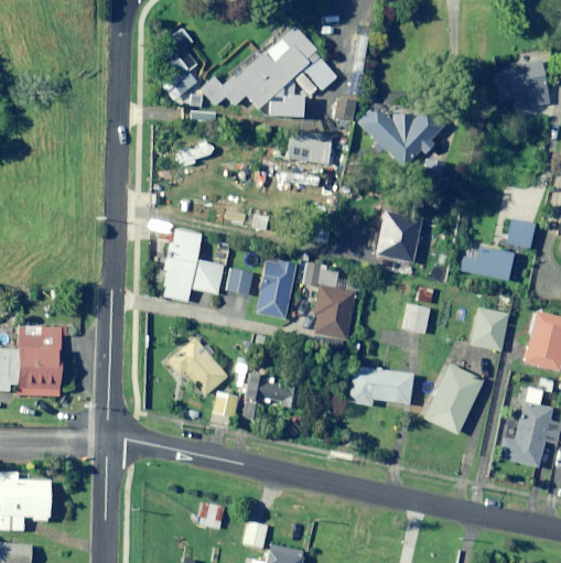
[(266,54),(263,52),(224,87),(214,76),(200,89),(215,106),(226,96),(235,106),(246,96),(265,116),(301,117),(302,93),(294,93),(294,75),(302,67),(322,89),(336,77),(316,55),(319,53),(295,26),(266,54)]
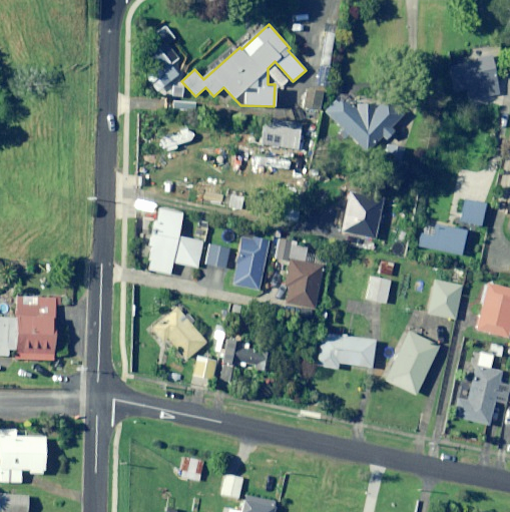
[(475,59),(474,55),(449,59),(455,92),(468,89),(470,100),(499,94),(492,56),(475,59)]
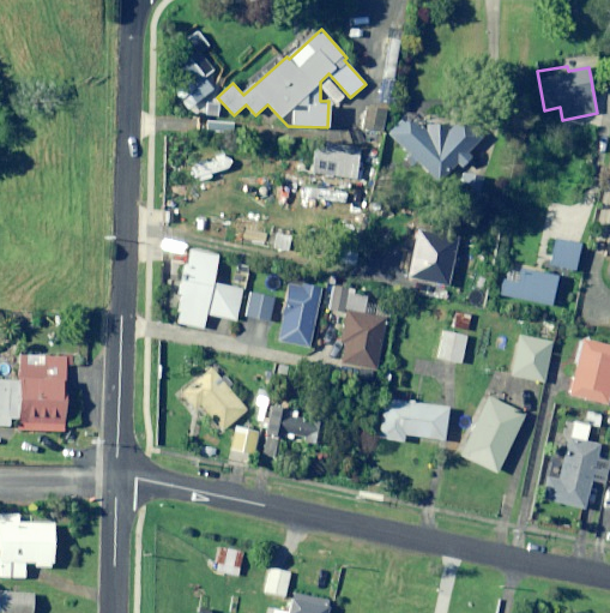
[(439,182),(461,160),(476,144),(466,134),(451,149),(412,110),(390,134),(411,156),(408,160),(412,166),(417,161),(439,182)]
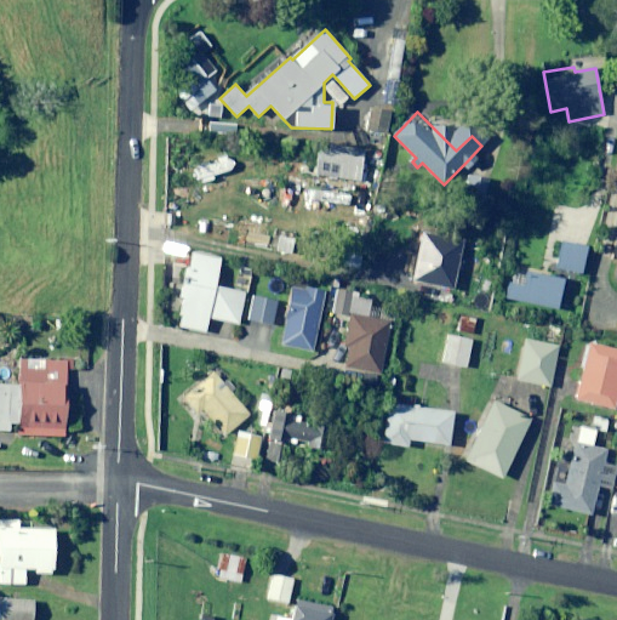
[(363,149),(319,144),(315,175),(359,180),(363,149)]
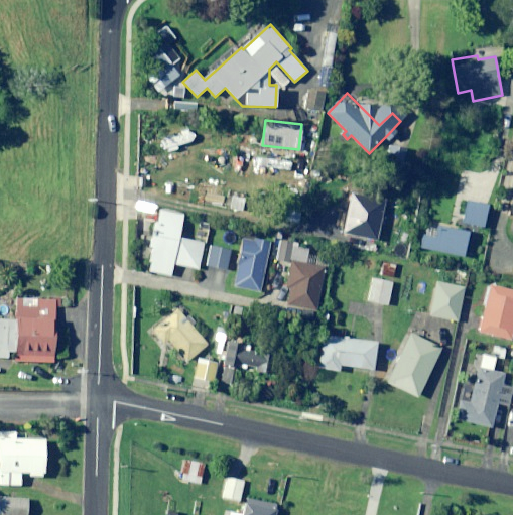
[(405,148),(390,146),(389,163),(403,164),(405,148)]
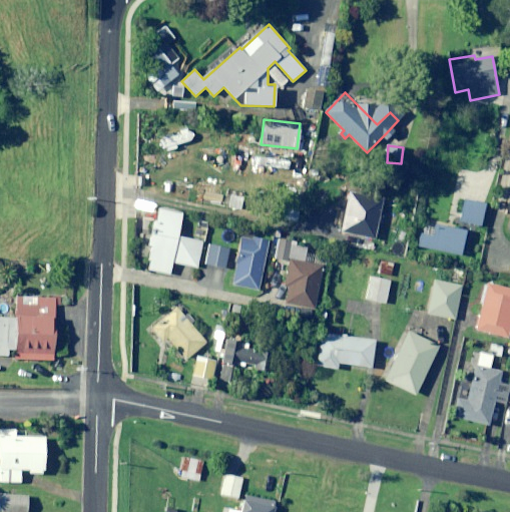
[(130,188),(138,188),(139,174),(131,174),(130,188)]
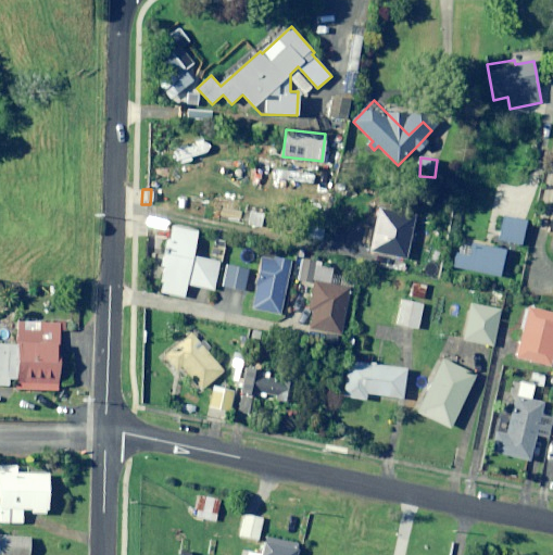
[(381,211),(374,248),(406,255),(414,218),(381,211)]
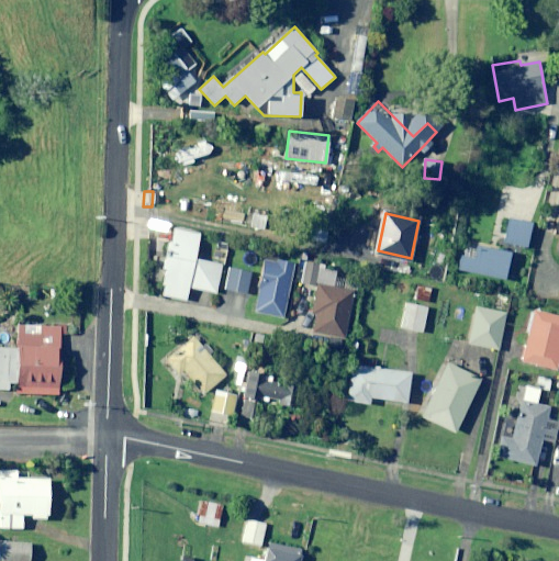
[(533,224),(509,219),(504,243),(528,248),(533,224)]
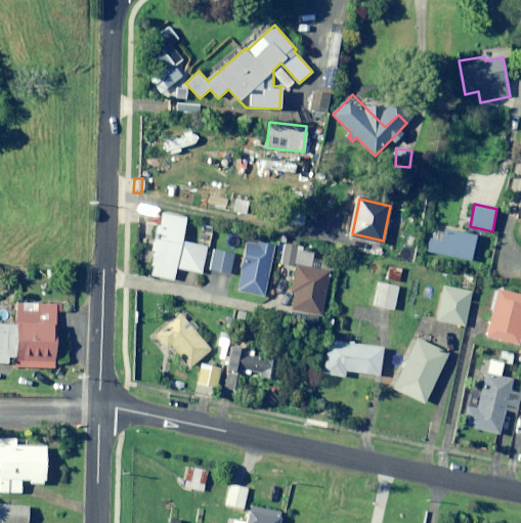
[(186,218),(163,214),(161,227),(157,226),(152,252),(155,252),(150,275),(174,279),(176,268),(203,272),(207,247),(182,242),(186,218)]
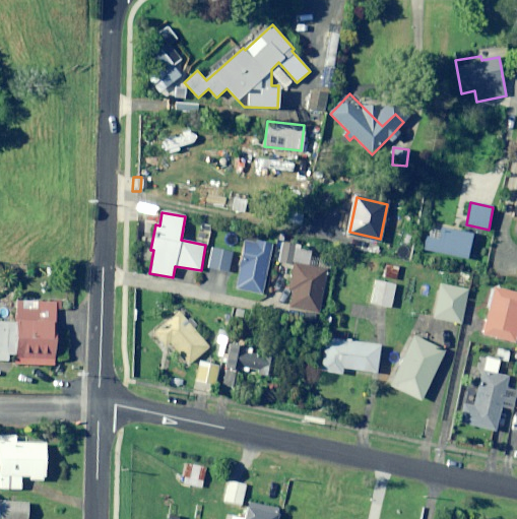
[(472,234),(442,228),(440,240),(427,237),(425,250),(467,259),(472,234)]
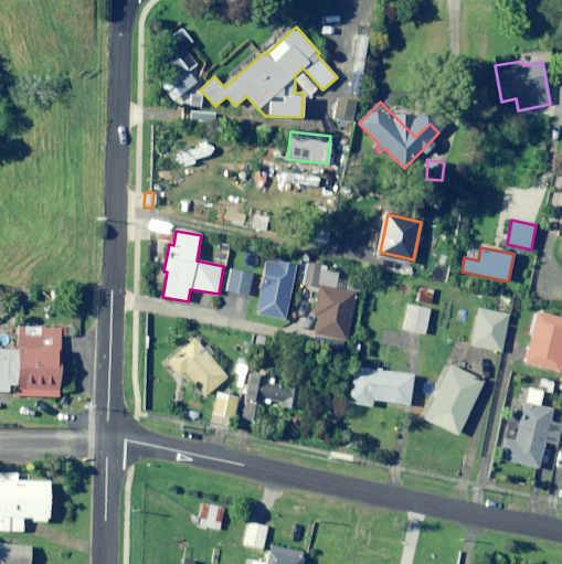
[(297,261),(267,255),(256,315),(286,320),(297,261)]
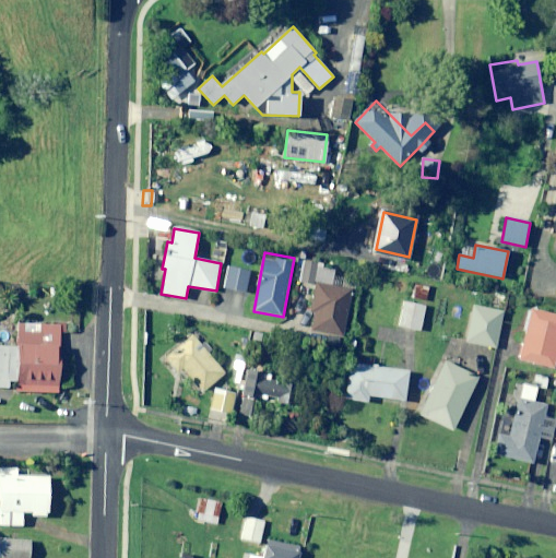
[(318,261),(305,259),(300,282),(314,284),(318,261)]
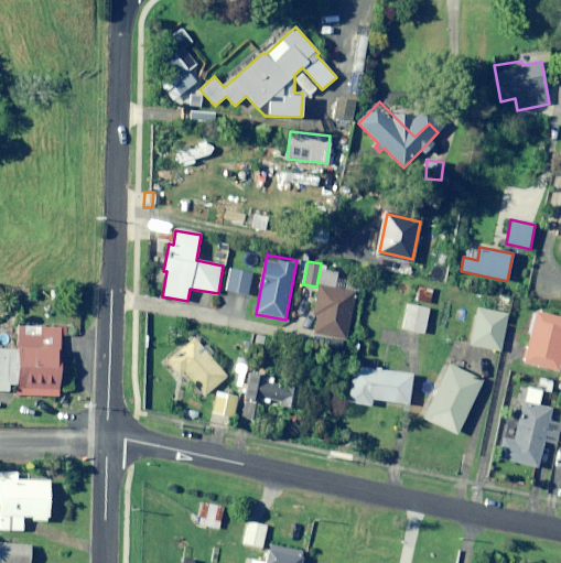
[(252,273),(232,269),(227,291),(248,294),(252,273)]
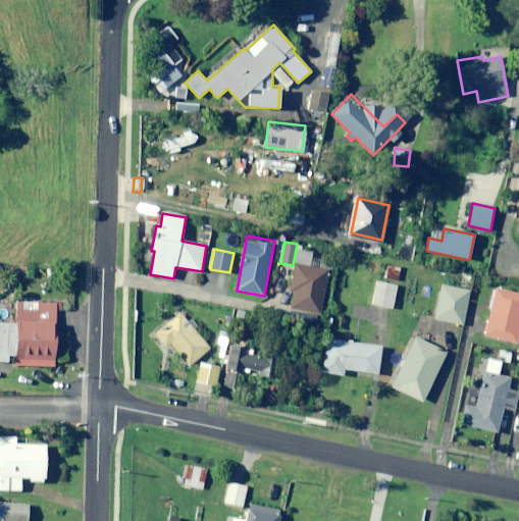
[(327,270),(295,265),(290,291),(294,292),(291,309),(308,311),(306,322),(318,324),(327,270)]
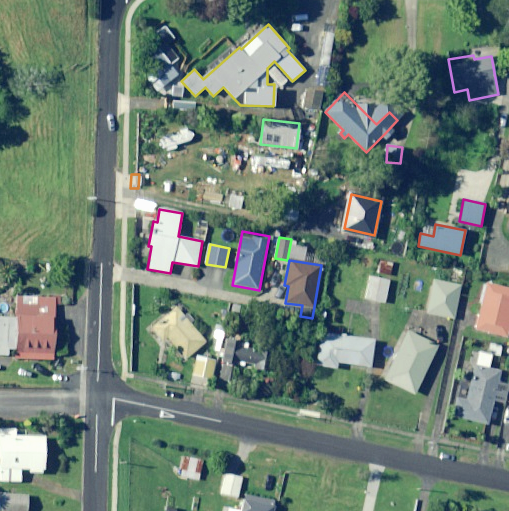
[(393,264),(380,262),(378,272),(391,275),(393,264)]
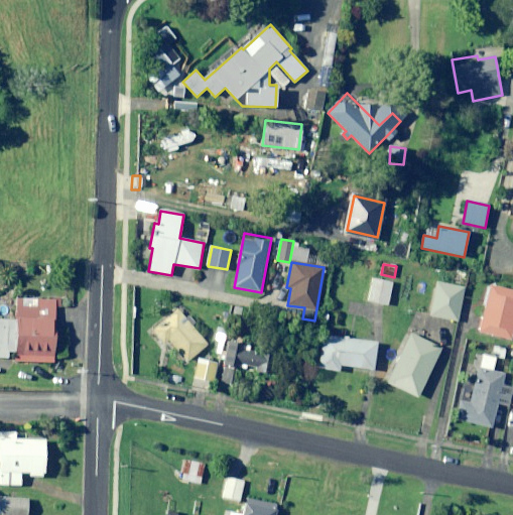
[(393,282),(373,278),(369,301),(389,305),(393,282)]
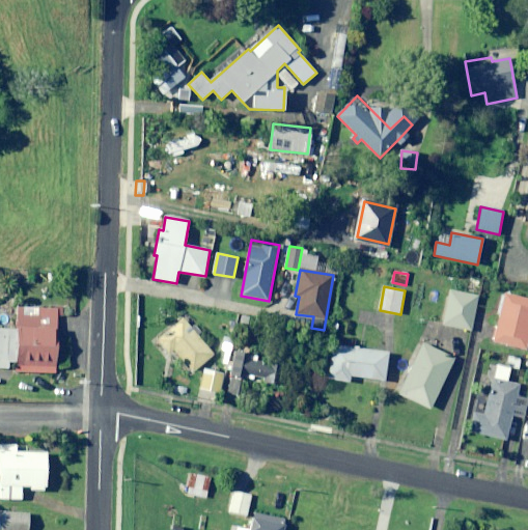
[(477,296),(449,290),(443,326),(471,331),(477,296)]
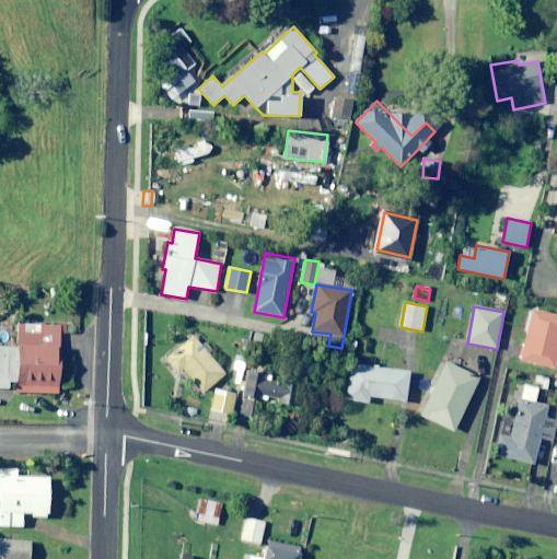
[(556,314),(533,309),(520,360),(556,369),(556,314)]
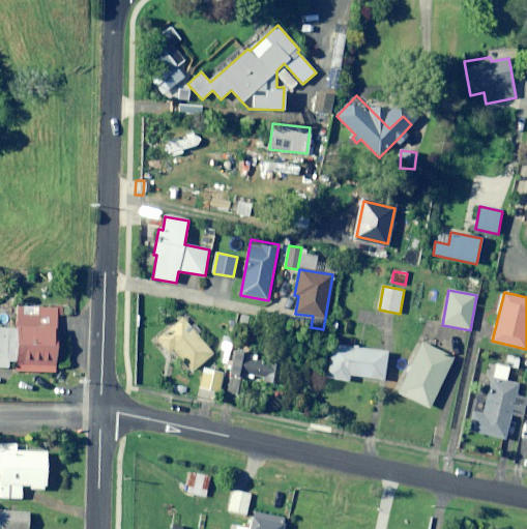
[(0,368),(42,371),(47,302),(0,299),(0,368)]
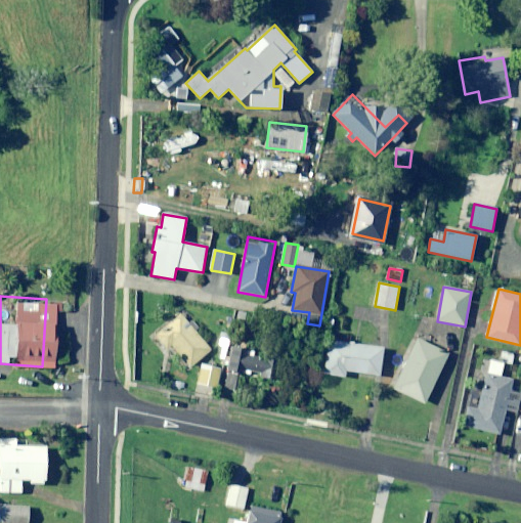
[(197,332),(200,328),(192,318),(188,322),(181,313),(156,336),(167,350),(172,345),(190,366),(211,349),(197,332)]
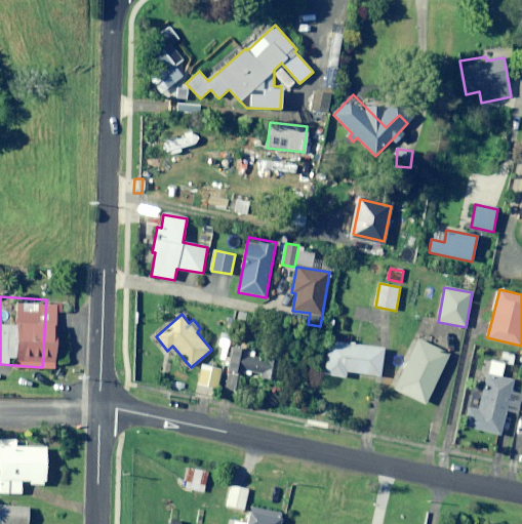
[(385,349),(330,340),(325,374),(347,377),(347,371),(380,376),(385,349)]
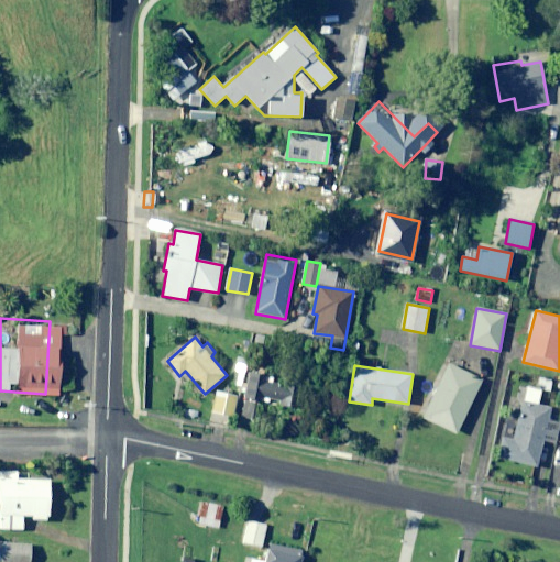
[(479,385),(447,370),(423,418),(456,433),(479,385)]
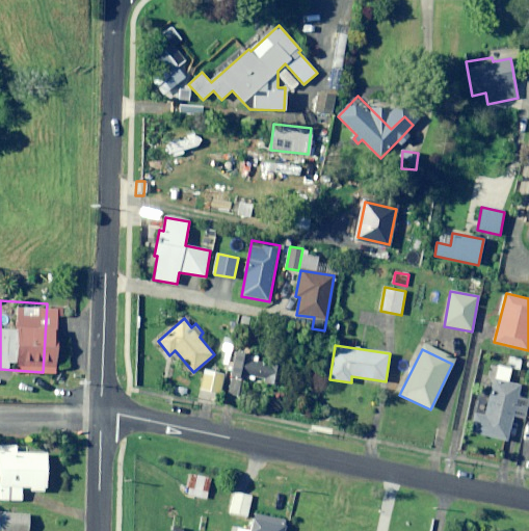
[(232,372),(231,377),(228,396),(241,398),(244,379),(283,386),(288,357),(274,355),(273,364),(258,361),(259,355),(226,350),(223,364),(229,365),(228,371),(232,372)]
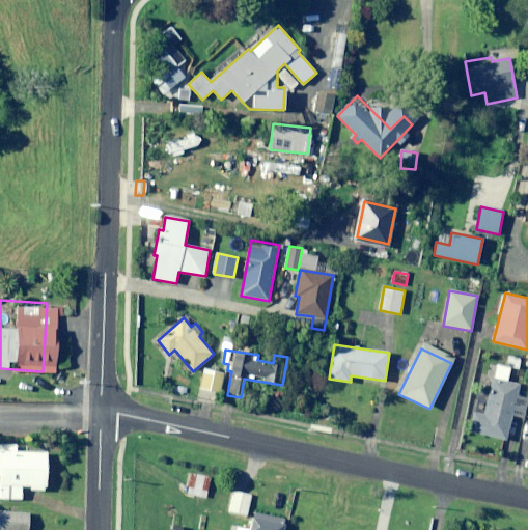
[(521,358),(508,358),(508,368),(520,368),(521,358)]
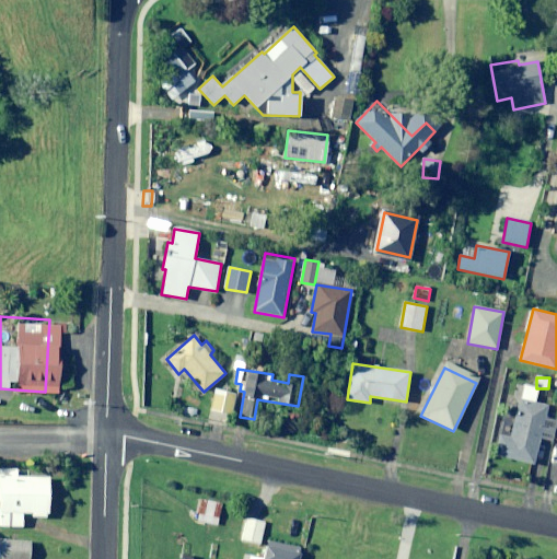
[(239,394),(216,389),(211,411),(234,416),(239,394)]
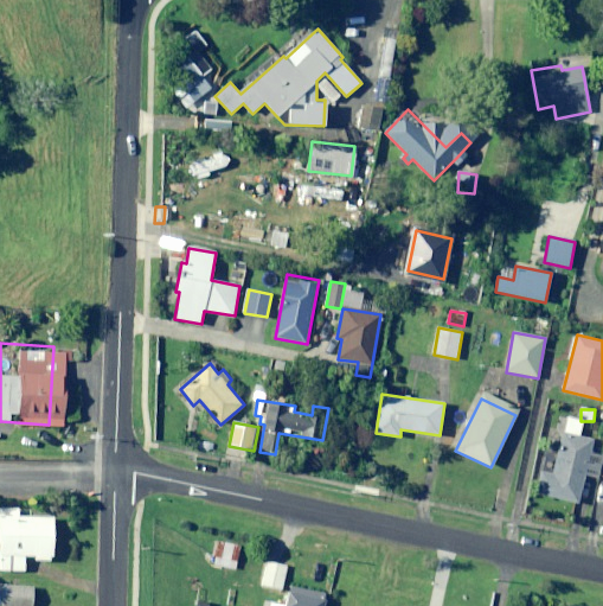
[(594,440),(564,433),(553,474),(543,472),(537,493),(578,503),(585,474),(598,478),(602,461),(602,455),(591,453),(594,440)]
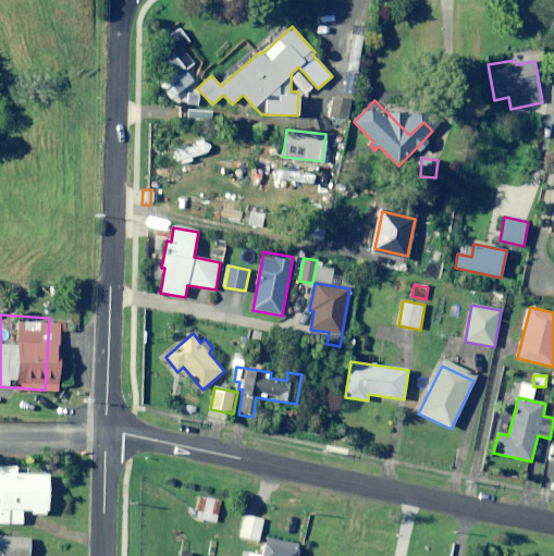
[(34,467),(0,466),(0,514),(34,515),(34,467)]
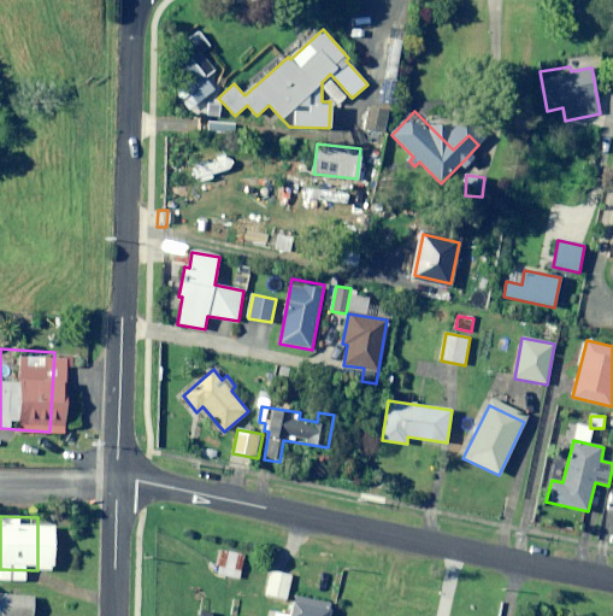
[(241,553),(219,551),(218,576),(240,578),(241,553)]
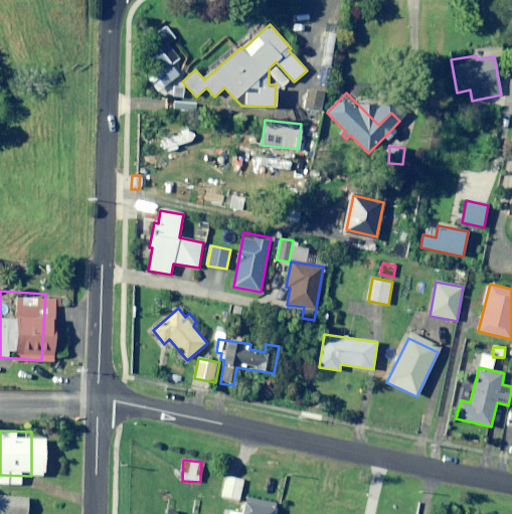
[(17,513),(17,496),(0,495),(0,513),(17,513)]
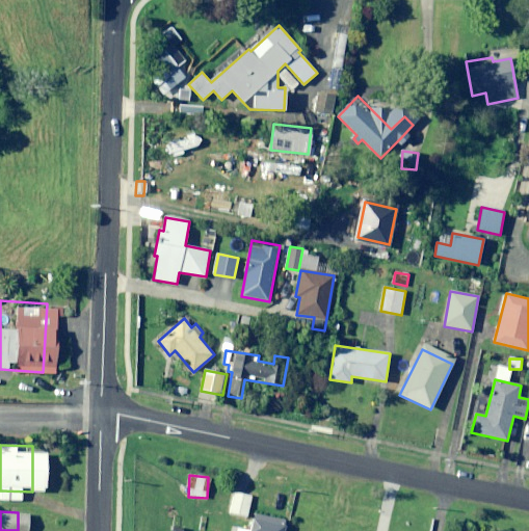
[(282,530),(285,521),(254,514),(250,530),(282,530)]
